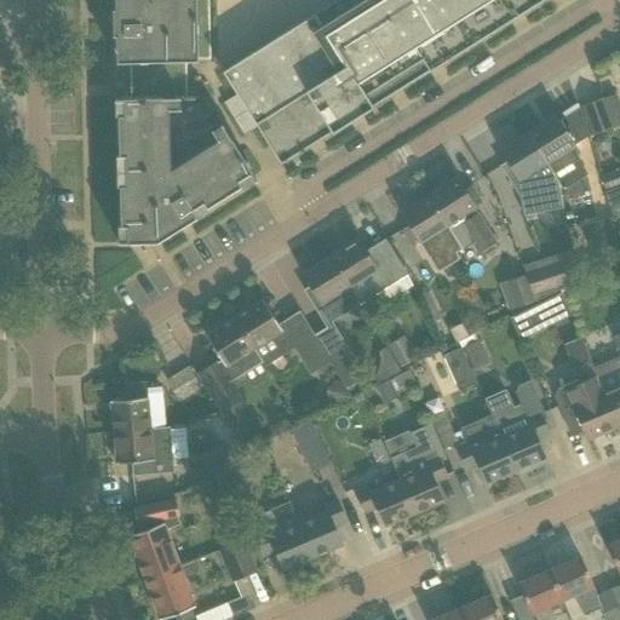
[(112,0),(113,10),(113,36),(114,63),(128,63),(130,99),(118,99),(114,99),(118,244),(145,242),(253,178),(205,97),(193,98),(189,62),(211,62),(211,61),(208,0),(112,0)]
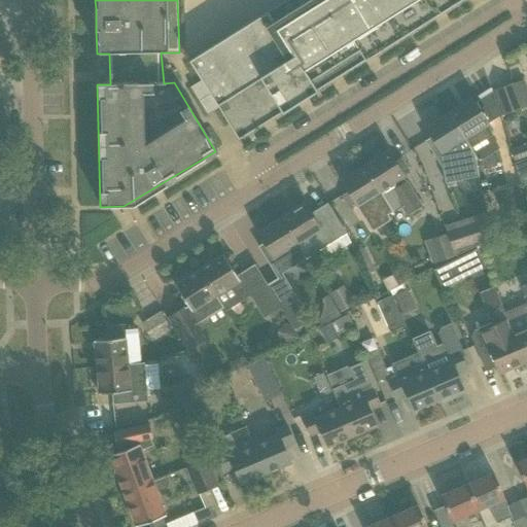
[(188,61),(238,140),(317,91),(397,40),(461,0),(285,0),(268,11),(188,61)]
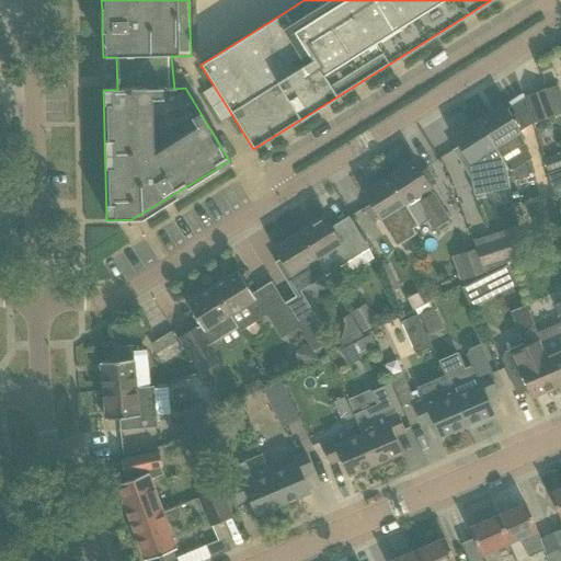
[(527,96),(537,123),(554,116),(545,90),(527,96)]
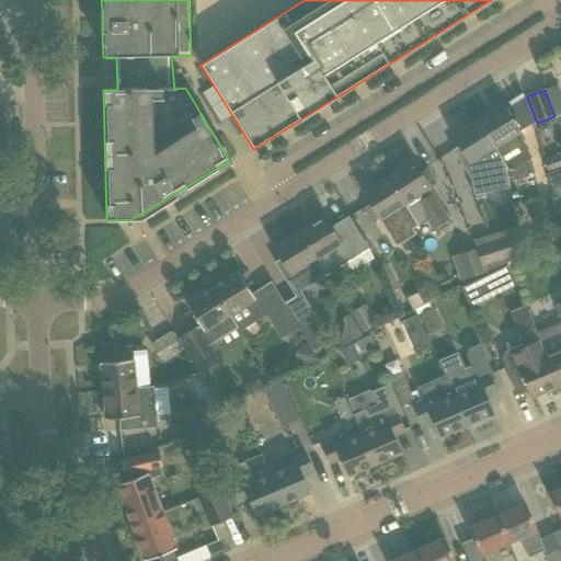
[(504,105),(478,122),(494,147),(499,153),(519,140),(515,134),(525,127),(533,122),(524,98),(510,106),(515,114),(511,116),(504,105)]
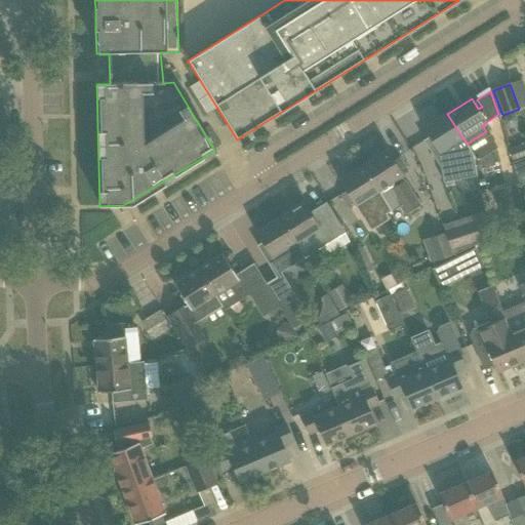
[(447,114),(423,129),(430,138),(426,142),(434,156),(441,168),(443,183),(476,176),(473,154),(467,144),(462,137),(447,114)]
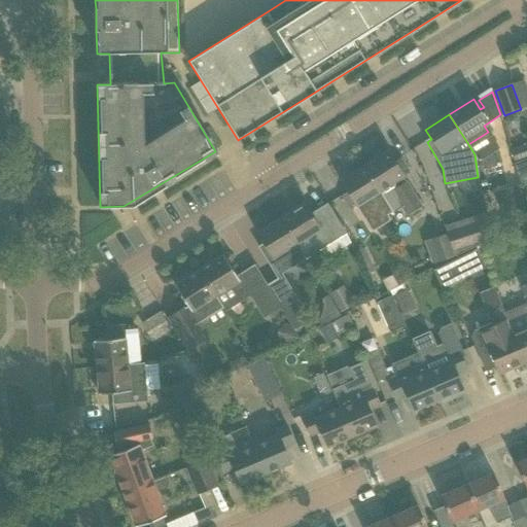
[(507,116),(504,120),(506,127),(512,129),(517,127),(520,121),(518,116),(513,114),(507,116)]
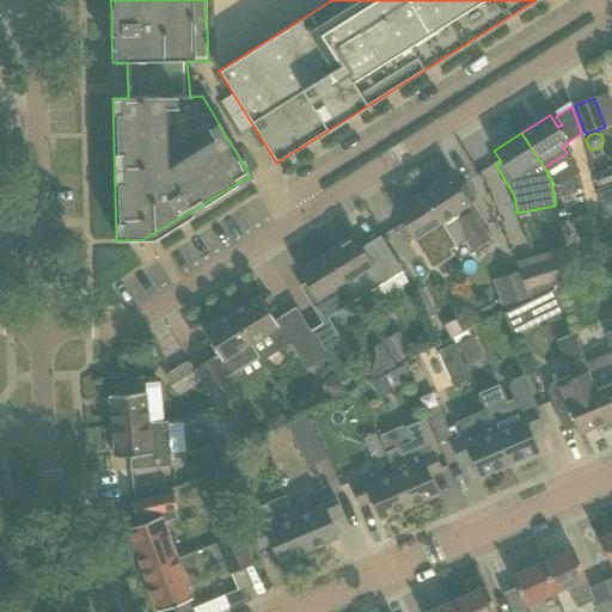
[(611,166),(593,175),(599,189),(611,183),(611,166)]
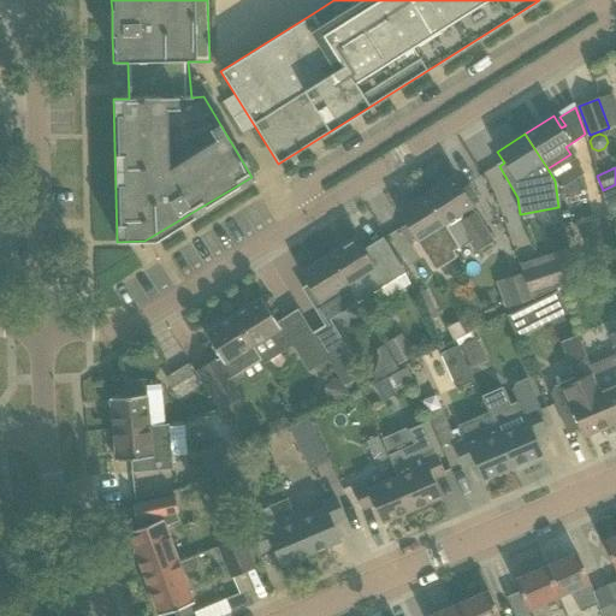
[(478,250),(480,254),(492,247),(490,243),(492,241),(471,207),(478,202),(468,187),(462,190),(455,177),(426,195),(444,224),(460,248),(469,242),(475,252),(478,250)]
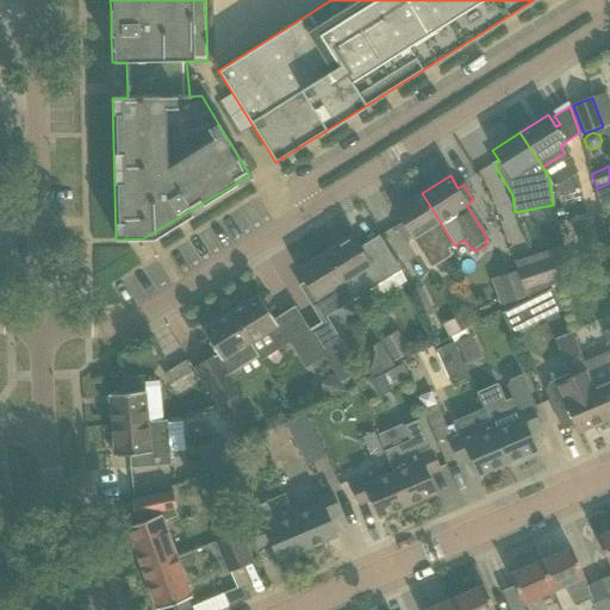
[(609,184),(595,190),(601,205),(609,201),(609,184)]
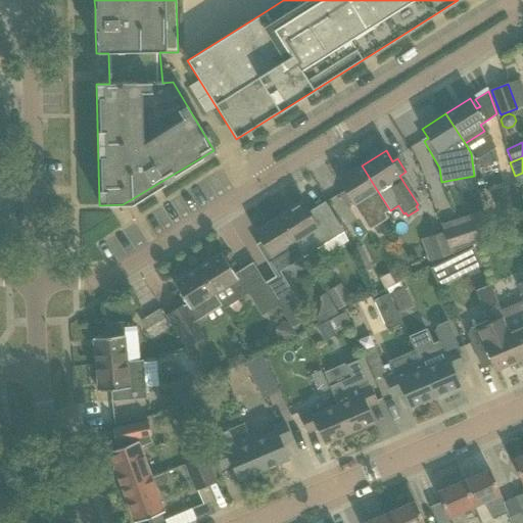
[(339,193),(348,207),(377,190),(362,165),(337,181),(344,191),(339,193)]
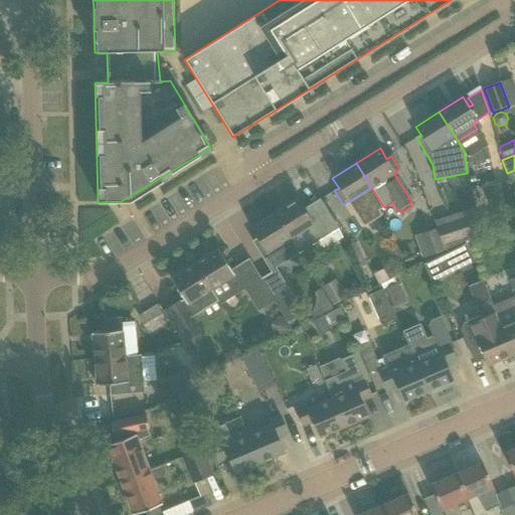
[(432,207),(450,201),(444,180),(425,185),(432,207)]
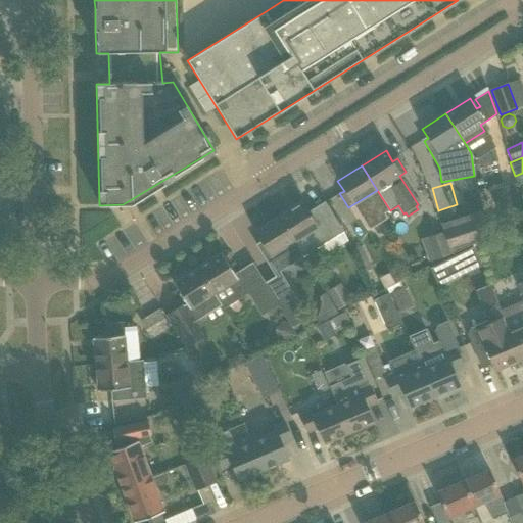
[(506,205),(498,207),(502,220),(522,214),(522,211),(516,184),(501,188),(506,205)]
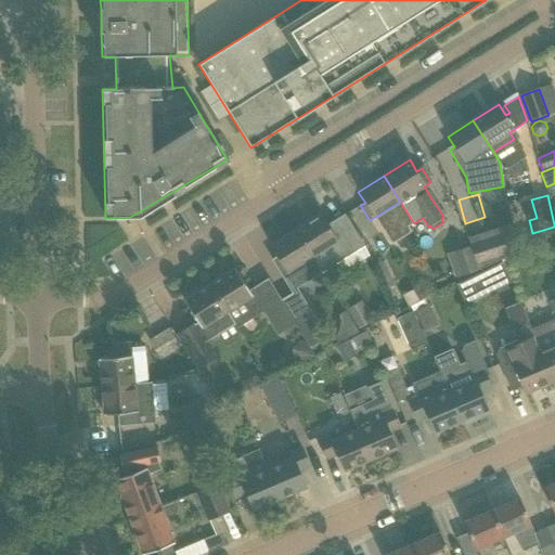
[(312,256),(322,272),(352,253),(333,222),(328,226),(322,215),(296,231),(312,256)]
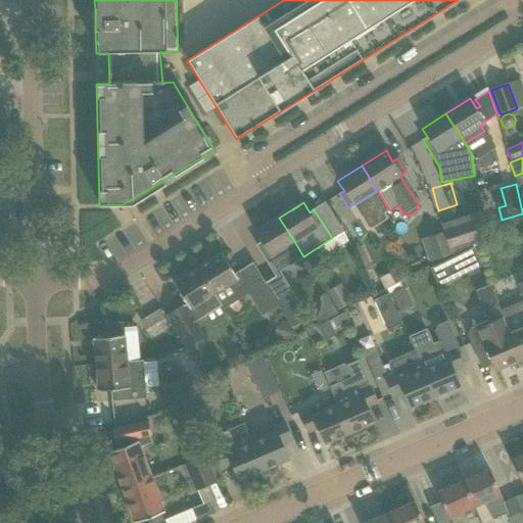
[(482,217),(442,230),(442,232),(448,248),(488,235),(484,223),(482,217)]
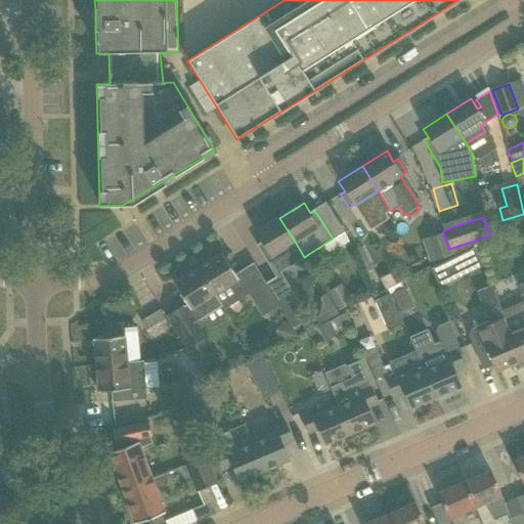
[(257,246),(275,274),(280,271),(304,257),(295,242),(279,218),(255,232),(262,243),(257,246)]
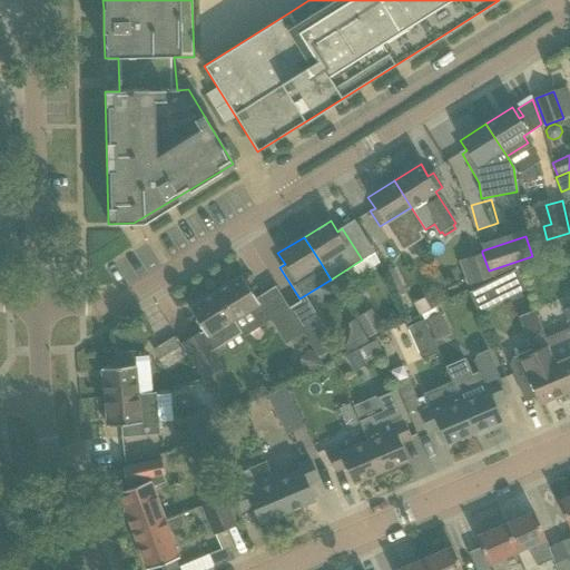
[(470,272),(463,274),(467,285),(490,277),(489,271),(482,253),(465,258),(470,272)]
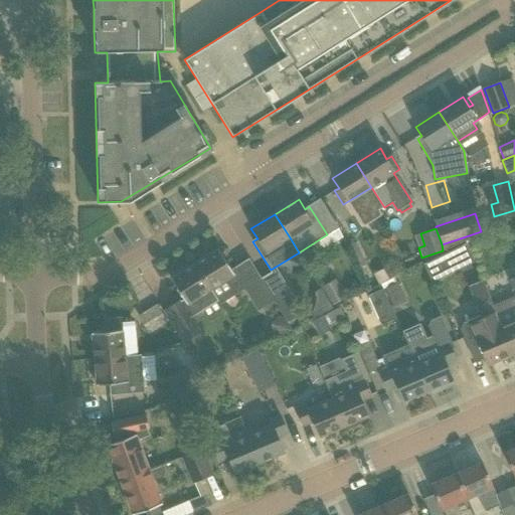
[(465,243),(445,253),(421,264),(431,283),(454,272),(474,262),(465,243)]
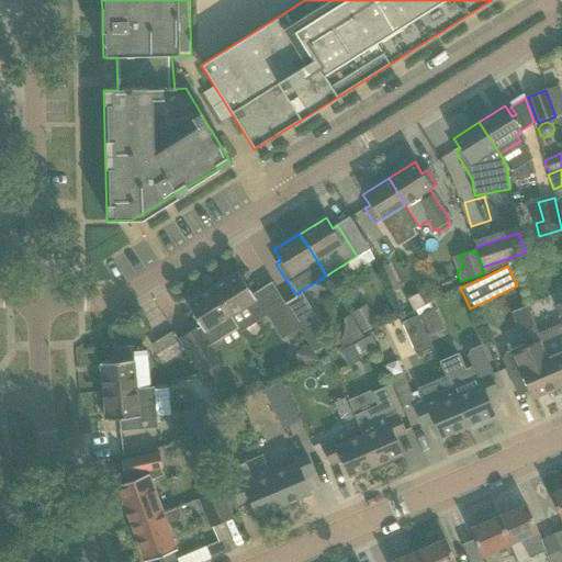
[(238,272),(212,289),(237,327),(263,311),(267,308),(285,338),(300,328),(295,321),(287,306),(272,282),(257,292),(253,294),(238,272)]
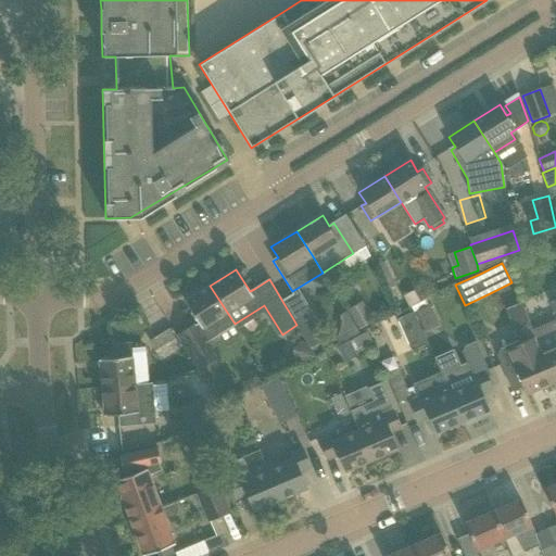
[(198,324),(177,336),(189,354),(189,356),(198,370),(217,359),(211,350),(206,341),(235,324),(210,286),(185,301),(198,324)]
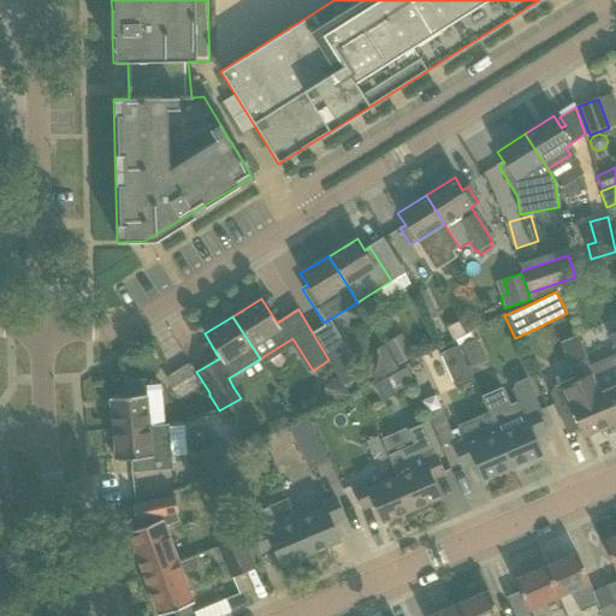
[(326,327),(314,335),(329,360),(335,369),(353,359),(330,319),(324,323),(326,327)]
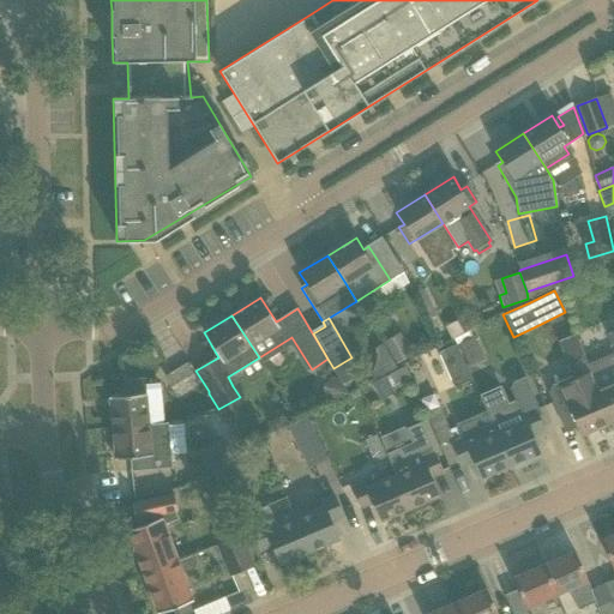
[(613,349),(587,361),(597,389),(597,390),(612,422),(613,420),(613,330),(607,333),(613,349)]
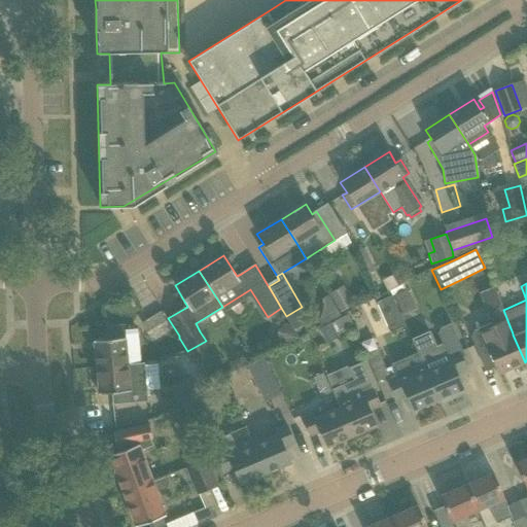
[(394,295),(402,314),(416,308),(408,289),(394,295)]
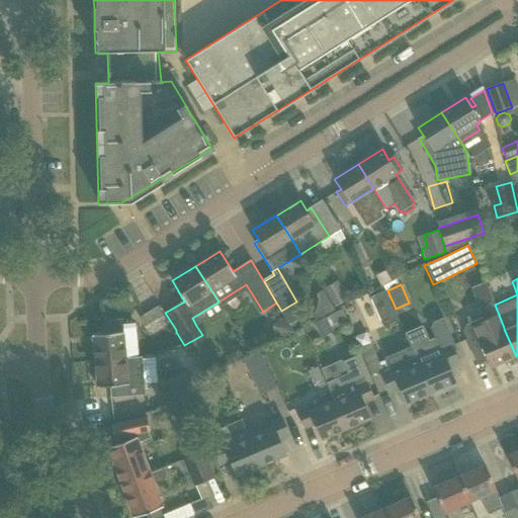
[(340,286),(328,293),(335,307),(348,299),(340,286)]
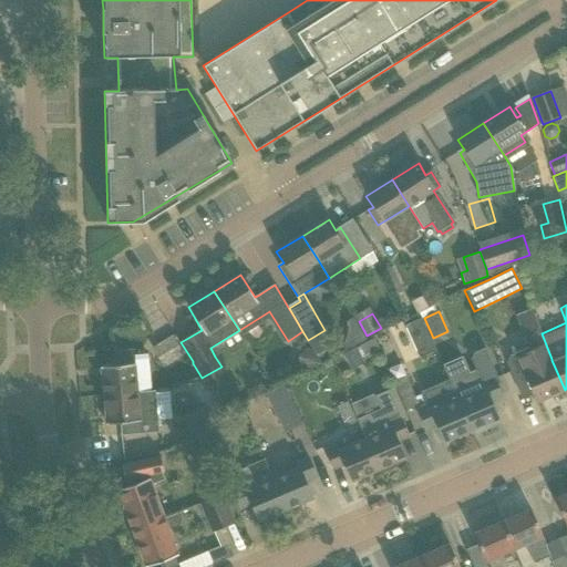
[(405,326),(420,358),(436,350),(422,318),(405,326)]
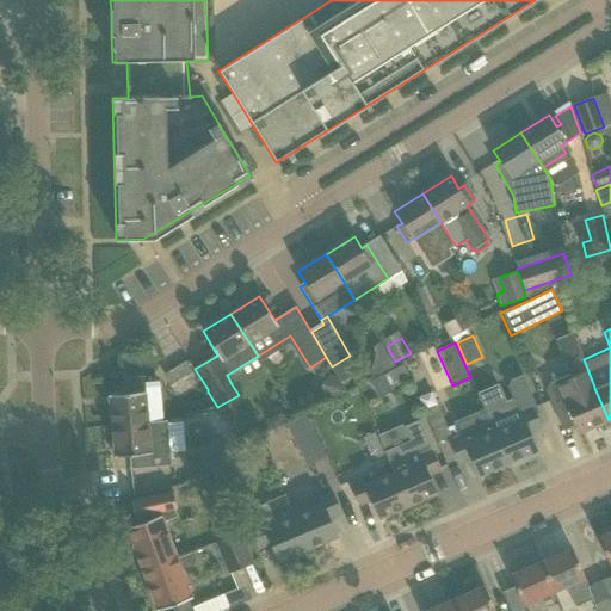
[(548,384),(547,390),(547,392),(563,430),(574,424),(579,433),(609,420),(594,388),(594,387),(584,359),(581,351),(563,359),(569,375),(548,384)]
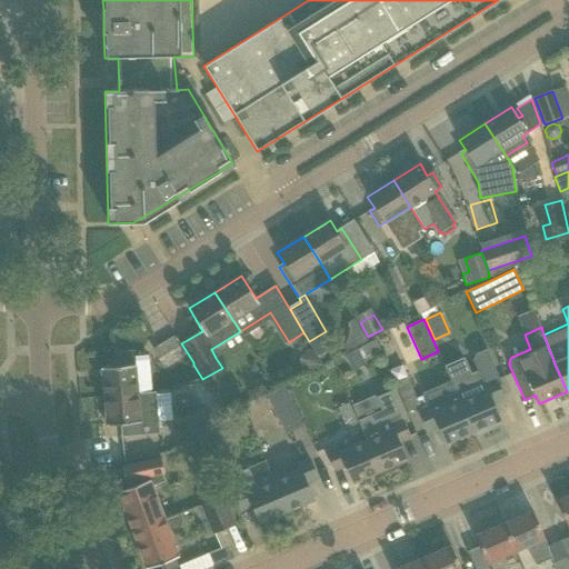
[(171,337),(158,346),(171,366),(185,357),(186,356),(172,336),(171,337)]
